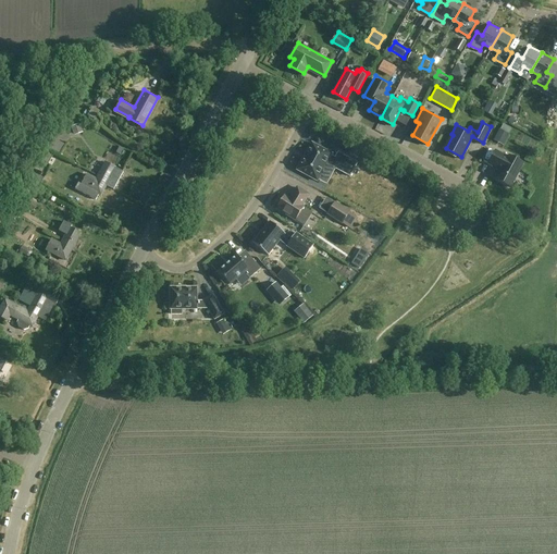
[(505,138),(510,133),(506,128),(500,134),(505,138)]
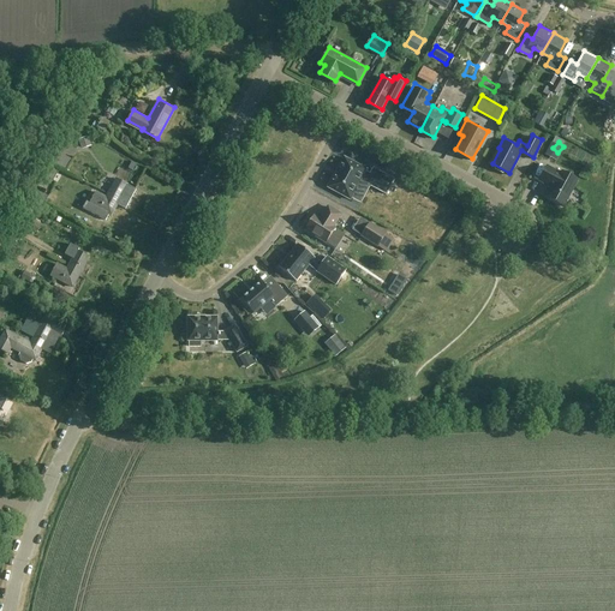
[(328,185),(350,197),(360,178),(386,192),(394,177),(372,166),(370,172),(365,169),(366,167),(344,155),(328,185)]
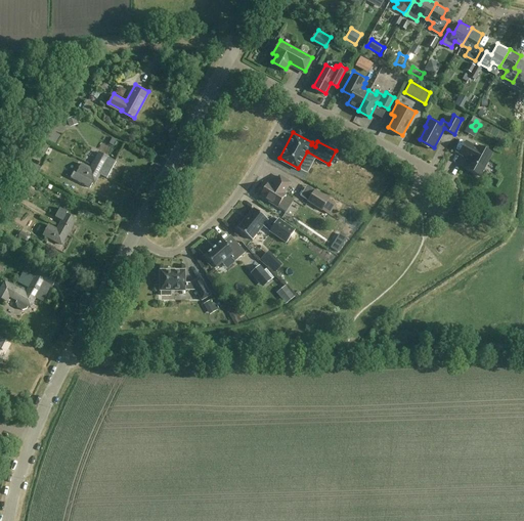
[(478,145),(466,139),(460,153),(471,159),(467,167),(480,174),(492,152),(479,143),(478,145)]
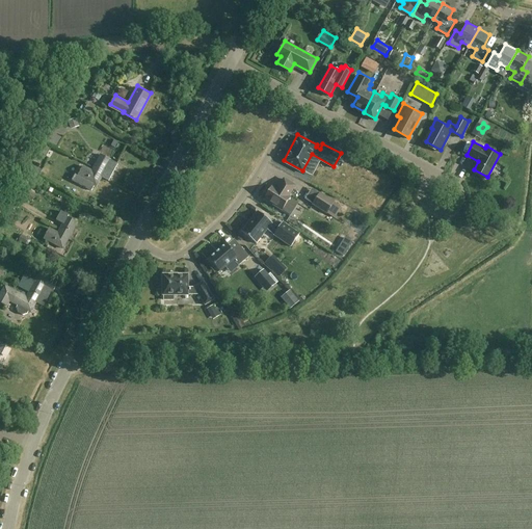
[(83,165),(102,175),(108,179),(117,162),(101,153),(91,168),(83,164),(83,165)]
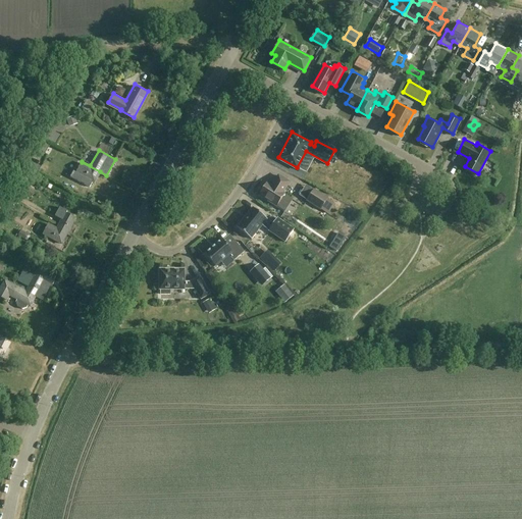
[(95,180),(100,171),(82,162),(76,171),(95,180)]
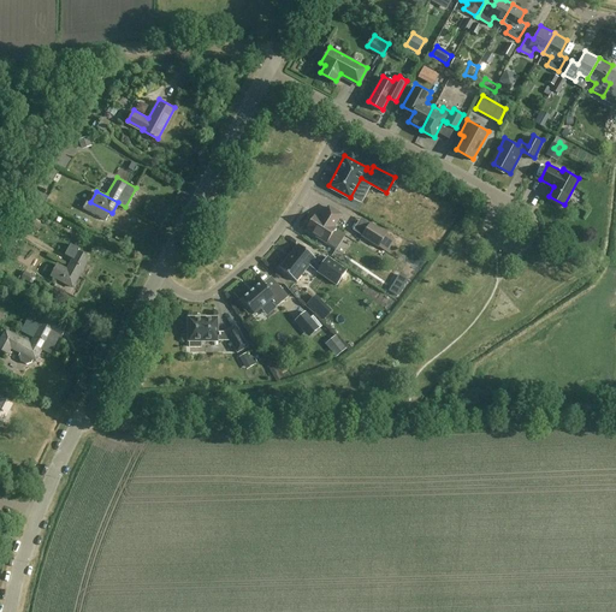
[(342,213),(329,205),(324,213),(325,214),(323,218),(315,213),(306,227),(327,241),(336,226),(333,225),(342,213)]
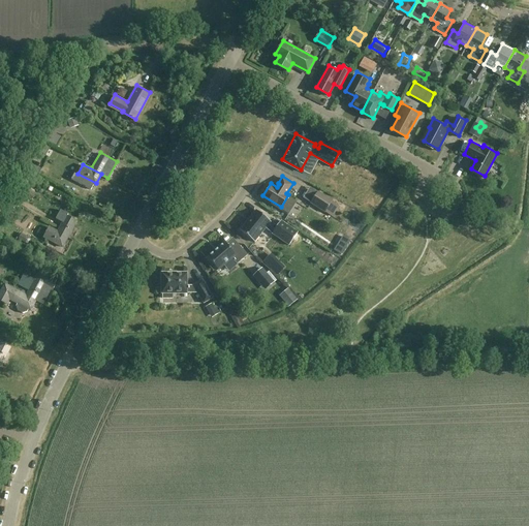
[(363,200),(369,187),(364,185),(358,197),(363,200)]
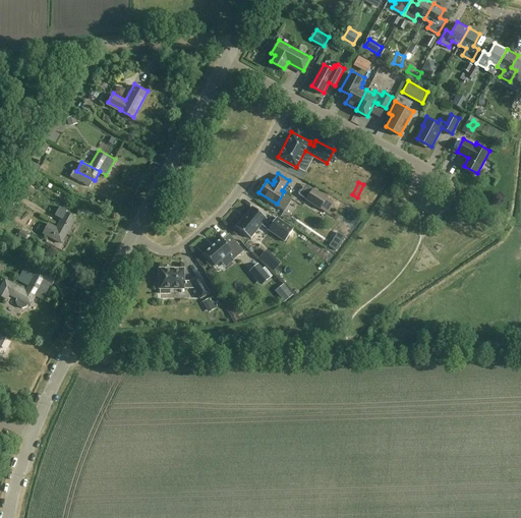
[(320,208),(328,195),(312,186),(309,191),(305,198),(308,200),(320,208)]
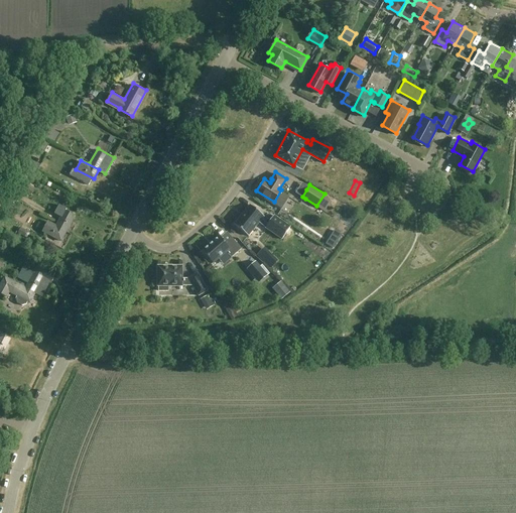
[(264,215),(250,203),(234,223),(248,234),(264,215)]
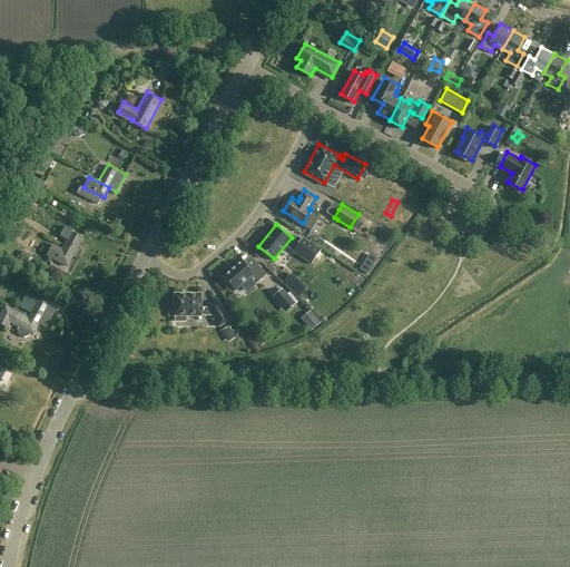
[(71,230),(62,247),(74,253),(82,236),(71,230)]
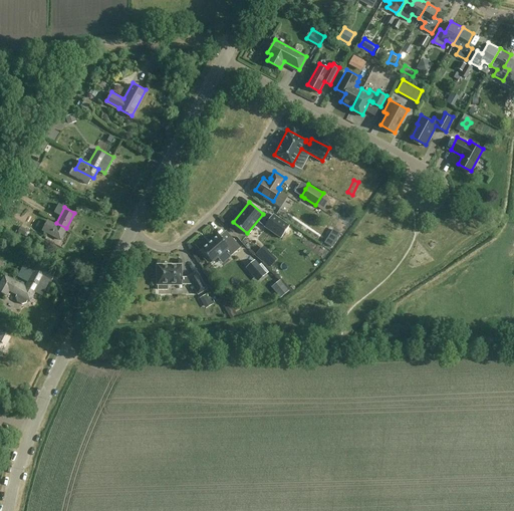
[(56,223),(48,219),(43,229),(60,238),(66,228),(56,223)]
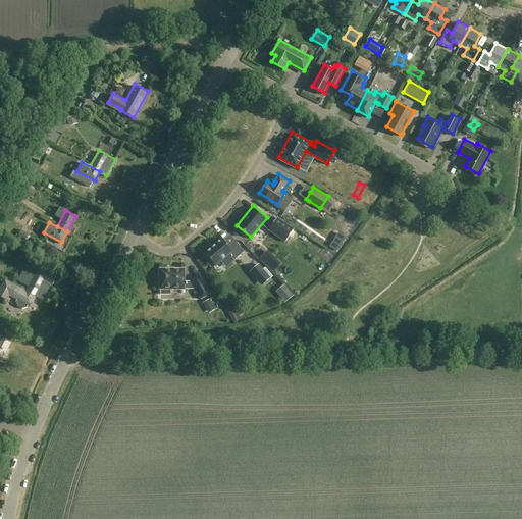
[(244,250),(229,232),(223,239),(222,237),(205,252),(215,264),(229,253),(233,258),(244,250)]
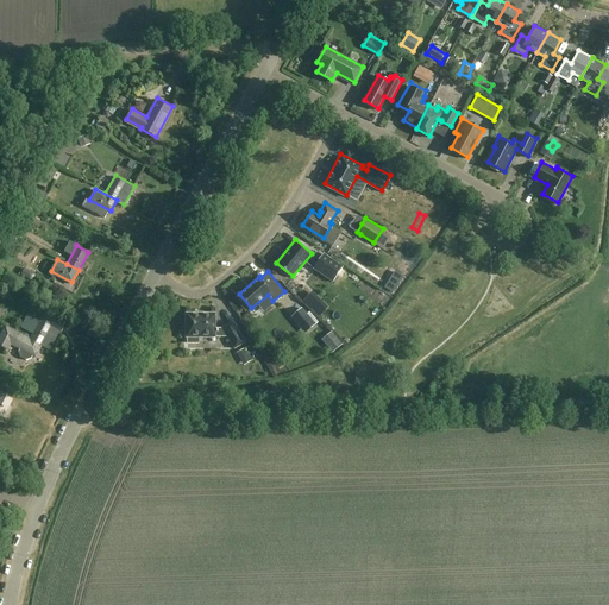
[(321,300),(312,308),(319,315),(327,306),(321,300)]
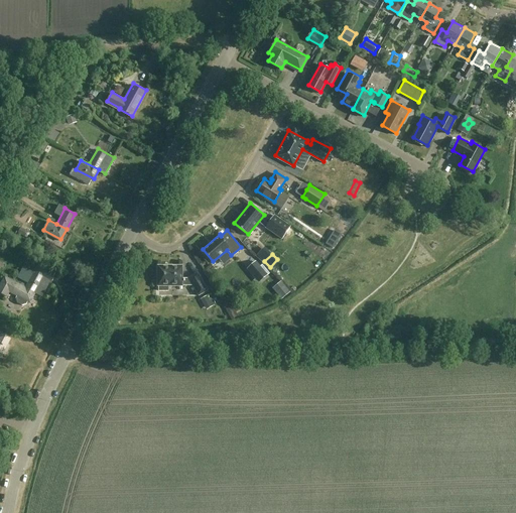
[(255,259),(246,267),(257,281),(267,273),(255,259)]
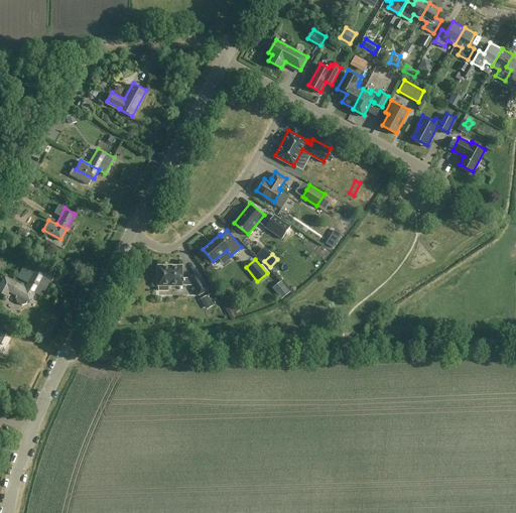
[(35,291),(39,293),(44,289),(49,279),(51,280),(56,270),(38,261),(33,271),(24,266),(18,277),(27,282),(25,286),(35,291)]
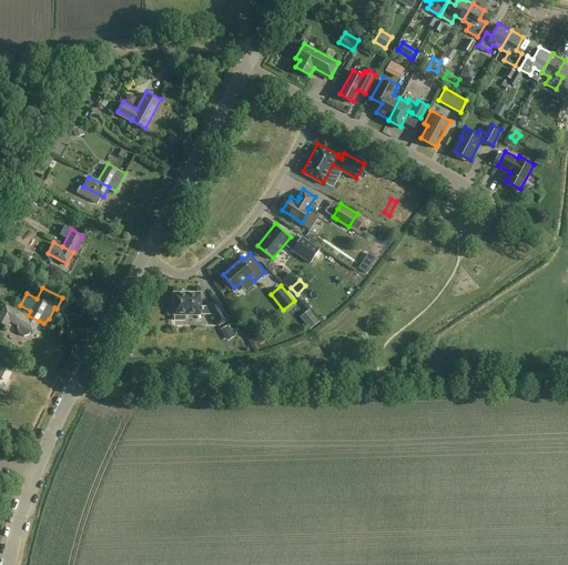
[(201,291),(174,291),(173,313),(175,313),(175,318),(185,319),(185,313),(201,313),(201,312),(212,312),(219,324),(231,316),(219,298),(208,304),(208,305),(201,305),(201,291)]
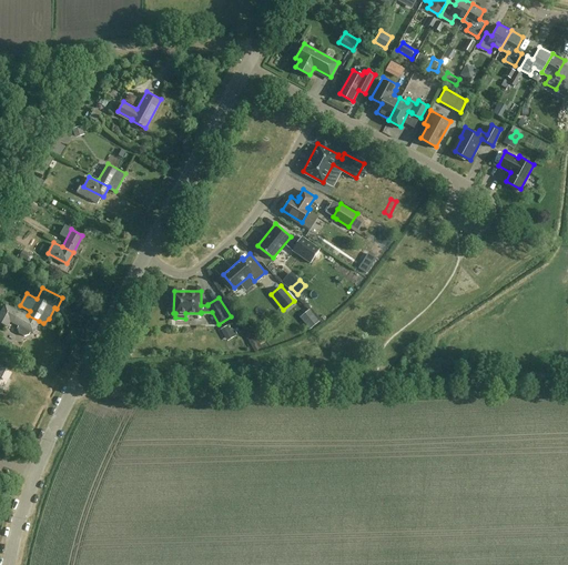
[(33,332),(39,321),(28,315),(4,303),(0,312),(0,321),(7,325),(10,320),(19,324),(18,326),(19,332),(24,334),(29,333),(31,331),(33,332)]
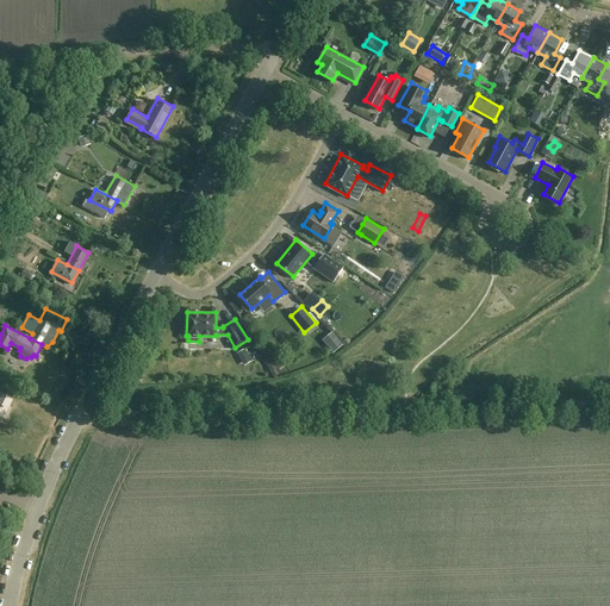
[(251,345),(240,353),(247,363),(257,357),(251,345)]
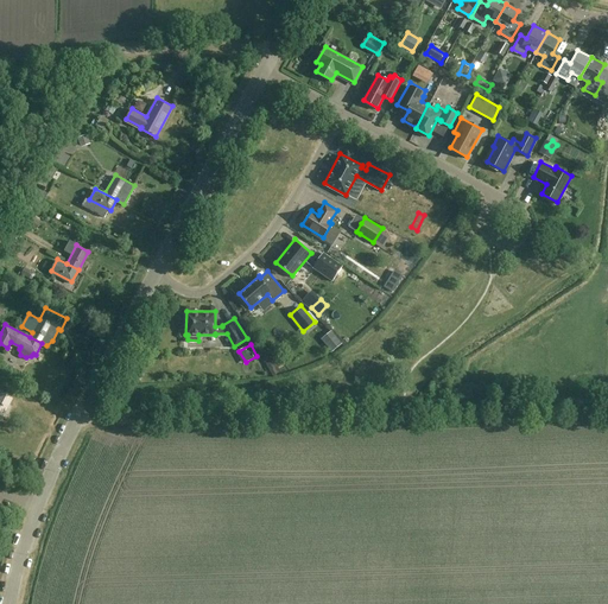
[(0,419),(13,396),(1,390),(0,392),(0,419)]
